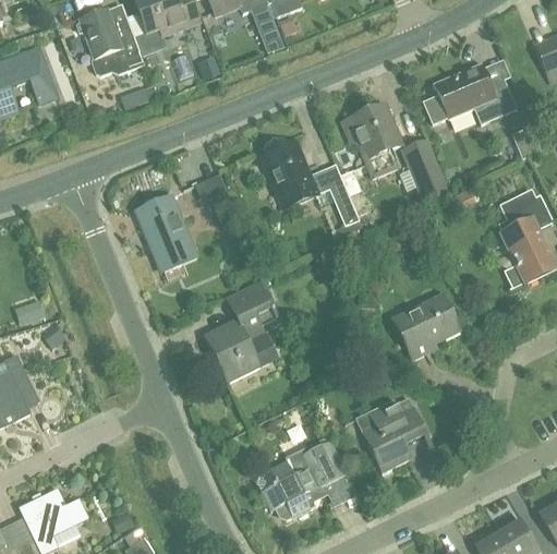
[(161,34),(197,21),(189,0),(134,0),(145,32),(158,27),(161,34)]
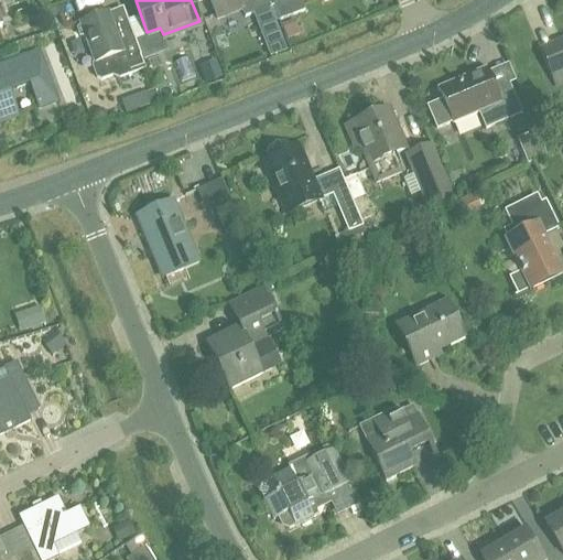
[(273,2),(272,0),(210,0),(216,15),(242,6),(245,13),(273,2)]
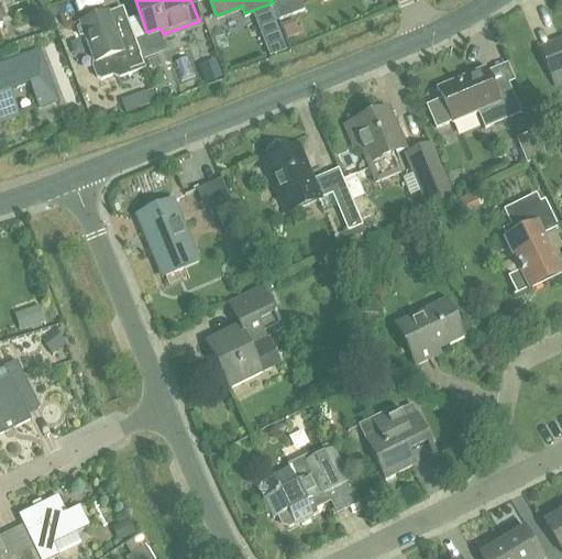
[(272,0),(273,2),(277,17),(305,7),(301,0),(272,0)]
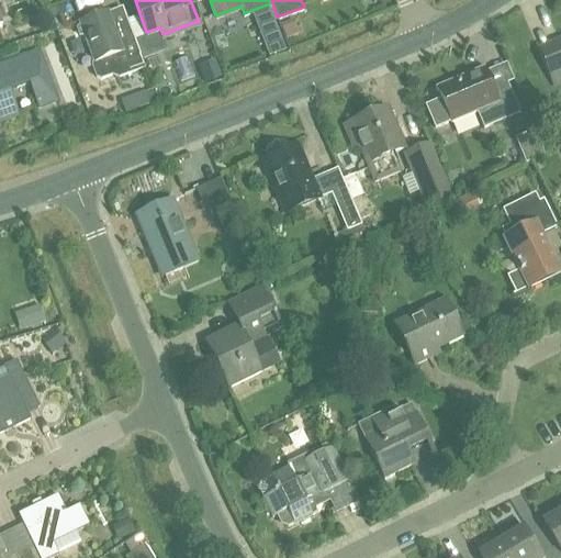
[(138,48),(130,25),(115,31),(108,8),(78,19),(93,57),(90,63),(94,75),(100,77),(111,73),(118,76),(144,66),(138,52),(138,51),(138,48)]
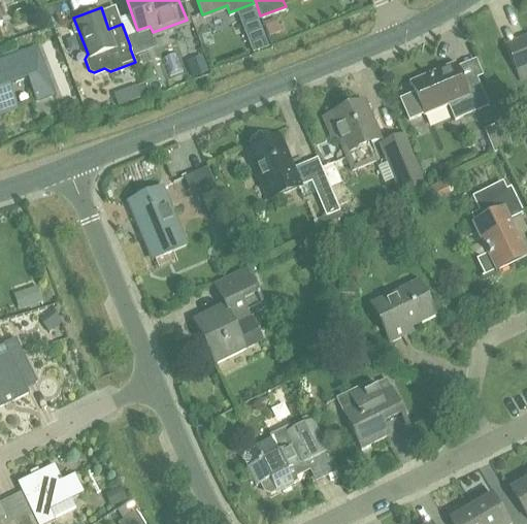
[(526,36),(505,45),(519,77),(526,73),(526,36)]
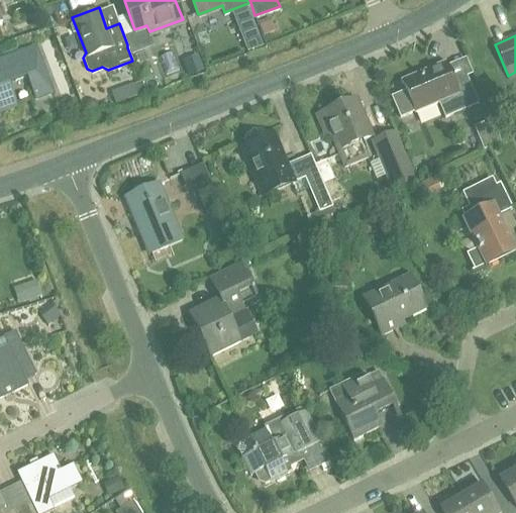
[(34,96),(53,90),(35,43),(0,57),(0,109),(17,103),(8,80),(26,74),(34,96)]
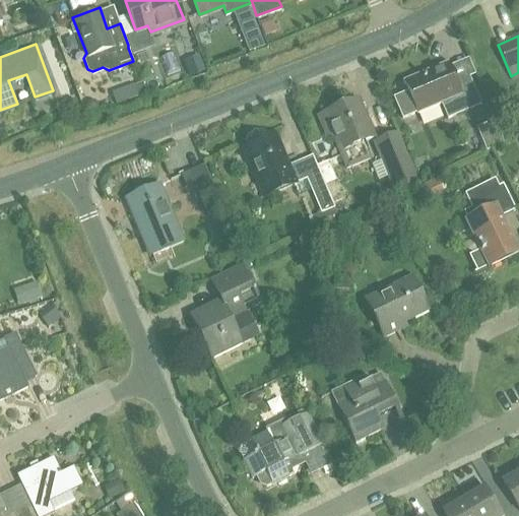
[(401,116),(415,110),(440,100),(446,115),(479,101),(465,68),(452,74),(445,59),(401,77),(406,88),(392,94),(401,116)]
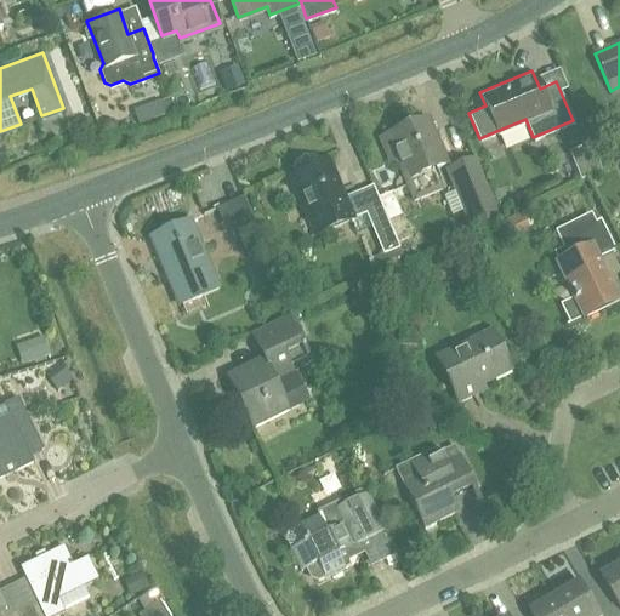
[(445,160),(427,115),(387,132),(414,197),(438,187),(430,167),(445,160)]
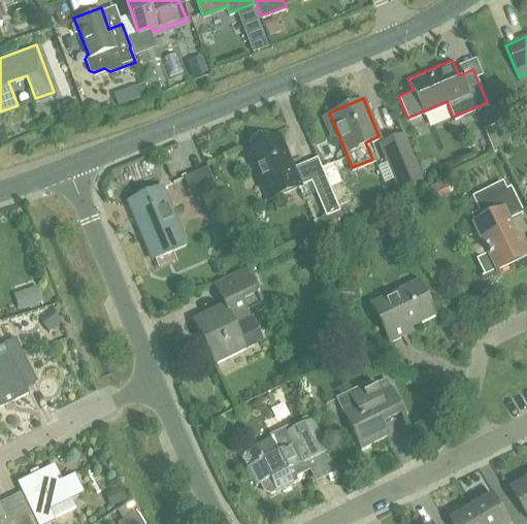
[(483,126),(493,151),(514,141),(503,119),(483,126)]
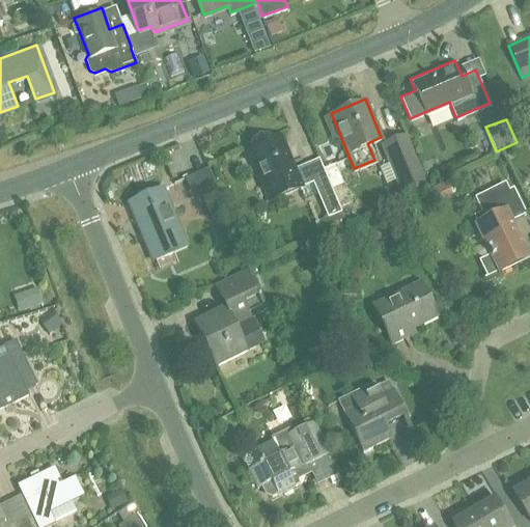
[(382,142),(403,192),(425,183),(403,133),(382,142)]
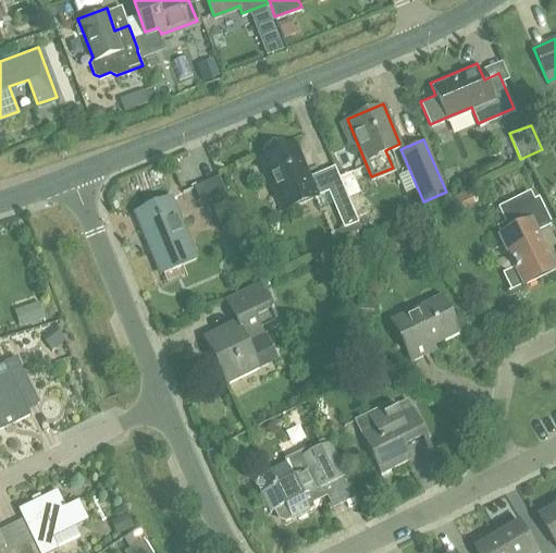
[(328,188),(335,208),(343,225),(358,219),(335,163),(307,174),(294,142),(260,156),(281,208),(328,188)]
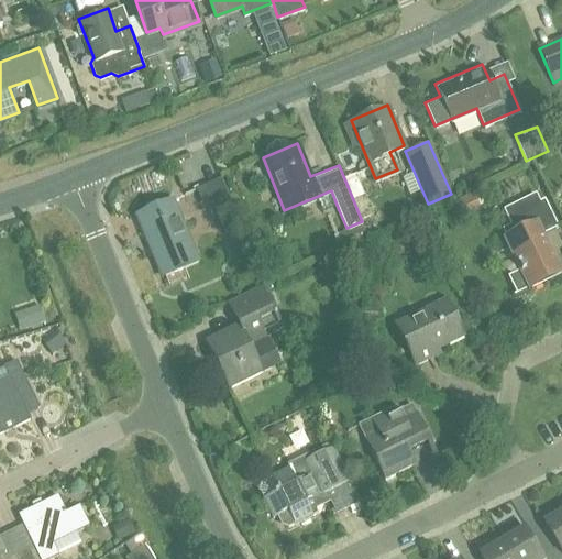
[(241,222),(220,175),(205,182),(226,229),(241,222)]
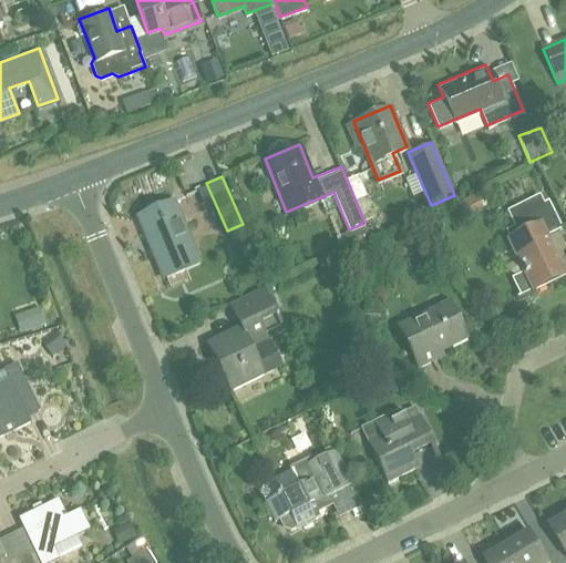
[(461,214),(482,204),(475,190),(454,200),(461,214)]
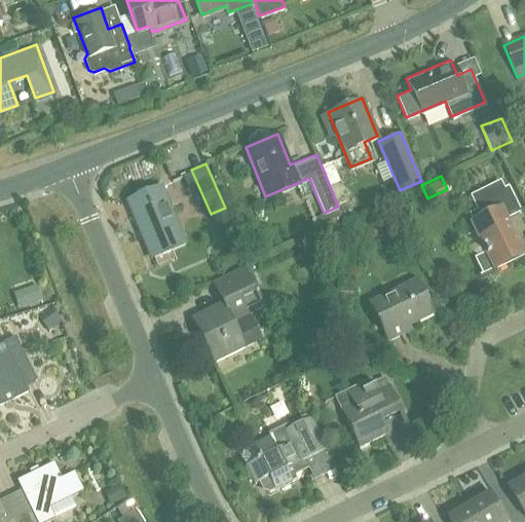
[(505,216),(520,209),(508,183),(501,186),(498,179),(478,190),(471,193),(476,203),(478,208),(470,212),(474,220),(471,221),(485,250),(475,255),(482,271),(523,251),(505,216)]
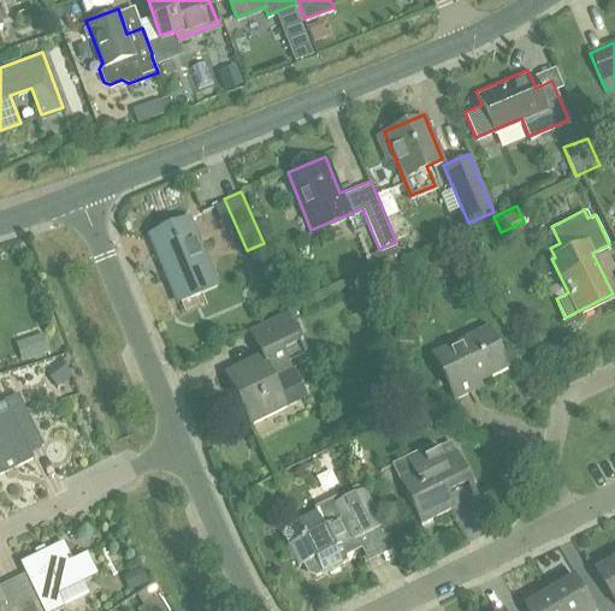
[(179,297),(217,282),(188,213),(148,230),(170,282),(173,280),(179,297)]
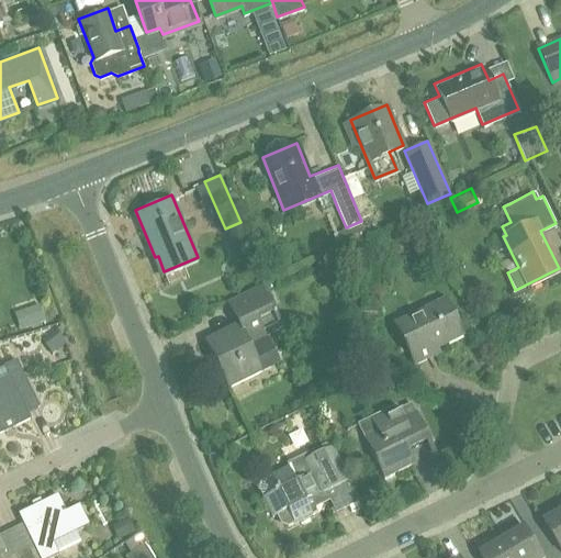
[(266,332),(264,333),(260,327),(279,319),(261,283),(225,301),(235,321),(203,336),(226,384),(260,368),(278,360),(266,332)]
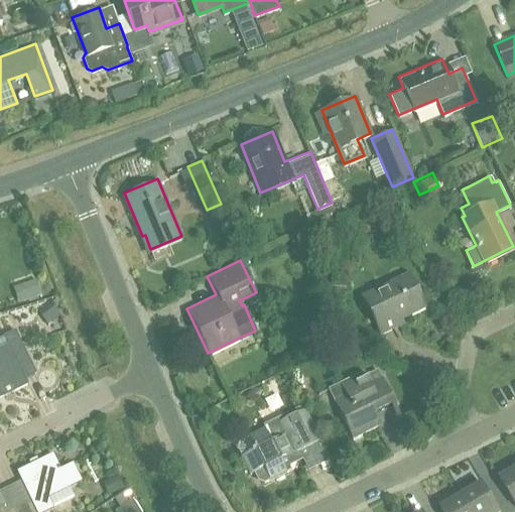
[(37,277),(23,281),(13,284),(17,299),(41,292),(37,277)]
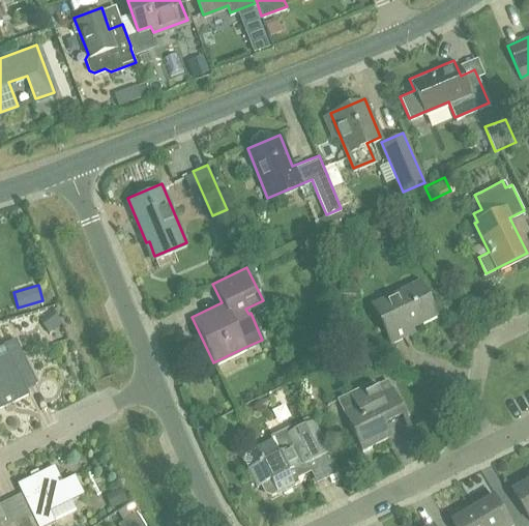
[(403,327),(434,312),(420,285),(408,291),(406,287),(373,303),(391,340),(405,332),(403,327)]
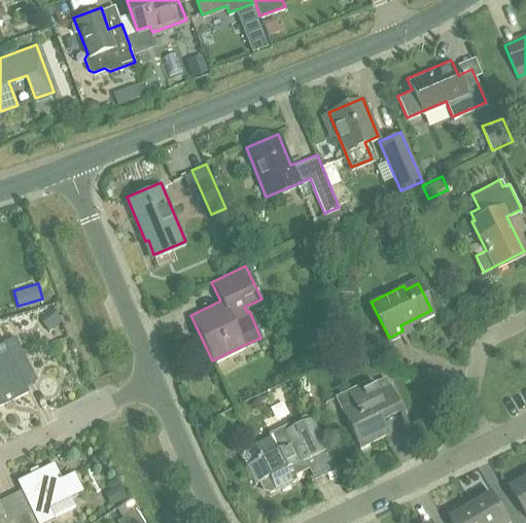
[(0,403),(27,389),(24,384),(36,378),(14,335),(2,341),(6,350),(0,353),(0,403)]
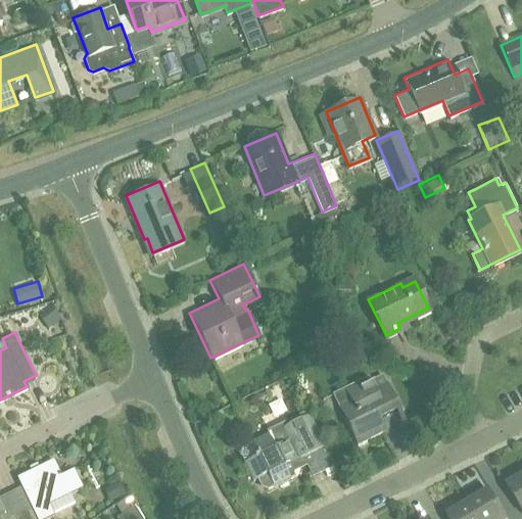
[(368,373),(354,379),(343,385),(349,398),(337,404),(357,442),(381,430),(375,418),(399,406),(387,382),(375,388),(368,373)]
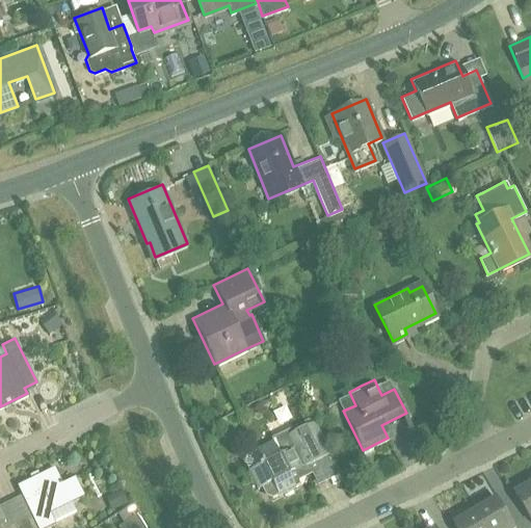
[(258,486),(266,482),(272,495),(295,484),(288,471),(328,451),(329,452),(330,452),(309,410),(301,414),(307,424),(301,427),(299,425),(257,447),(261,456),(259,463),(248,467),(258,486)]
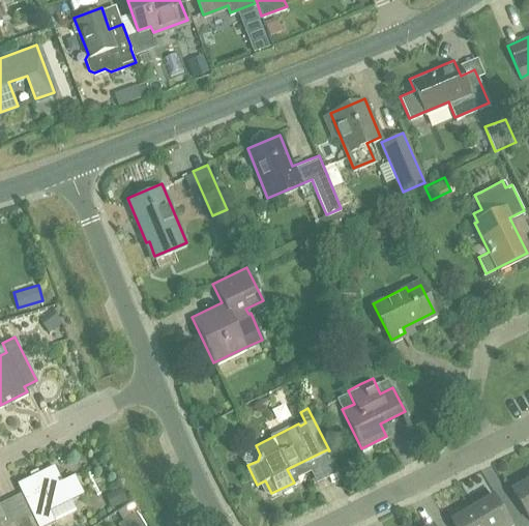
[(19,518),(23,525),(41,525),(54,521),(49,509),(83,493),(74,474),(60,480),(53,465),(17,483),(31,512),(19,518)]
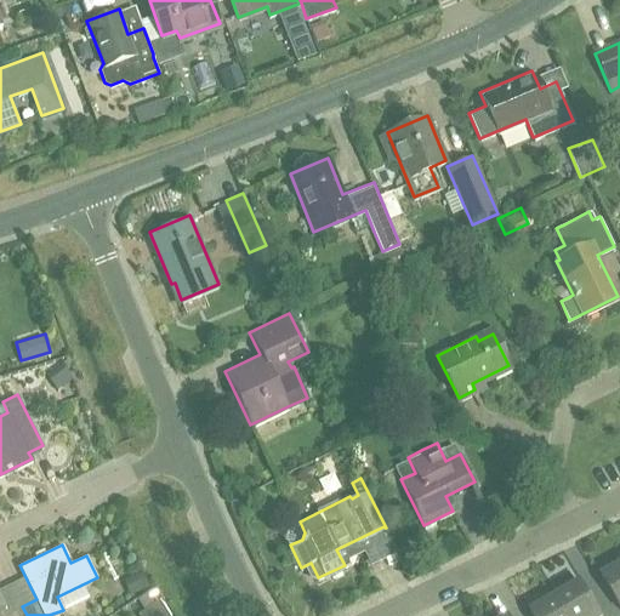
[(619,562),(602,574),(619,603),(619,562)]
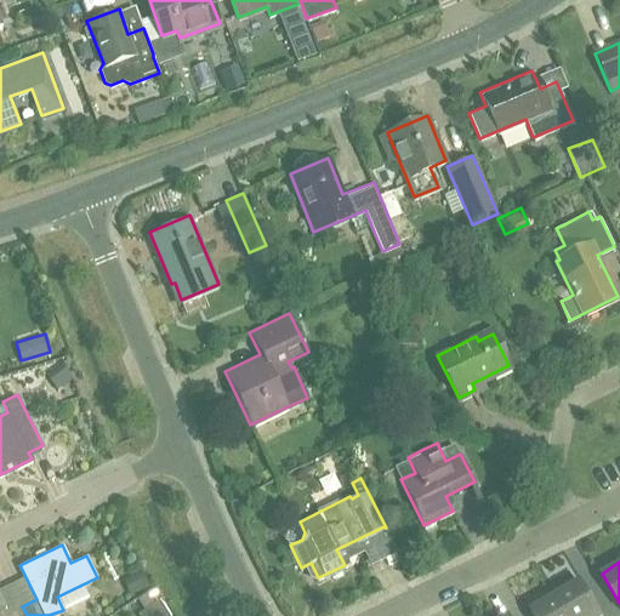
[(580,577),(555,593),(568,615),(601,615),(603,615),(580,577)]
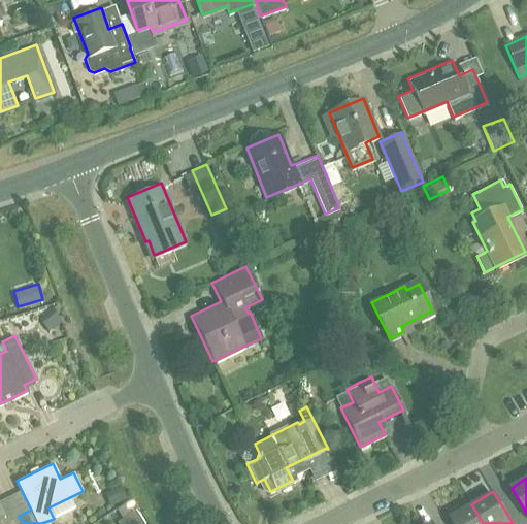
[(0,523),(23,523),(19,516),(7,521),(0,504),(0,523)]
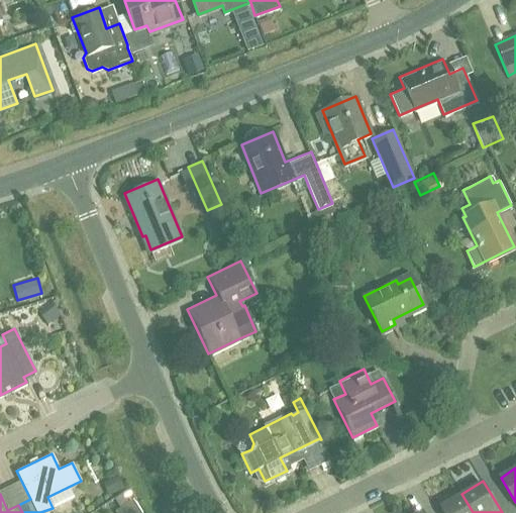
[(473,512),(461,494),(442,506),(445,512),(473,512)]
